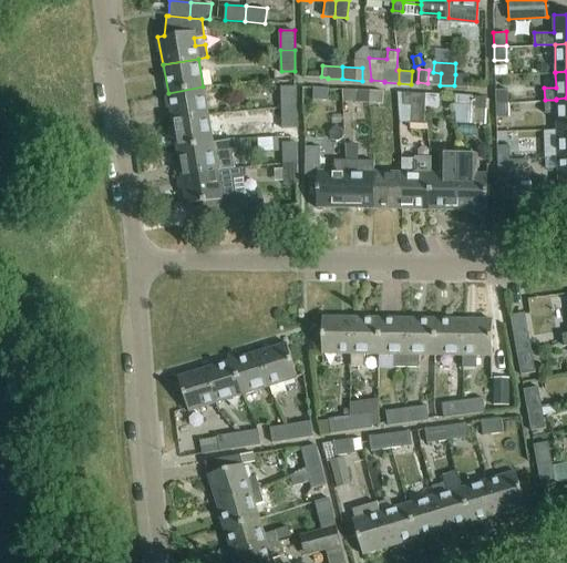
[(467,74),(455,74),(454,85),(467,86),(467,74)]
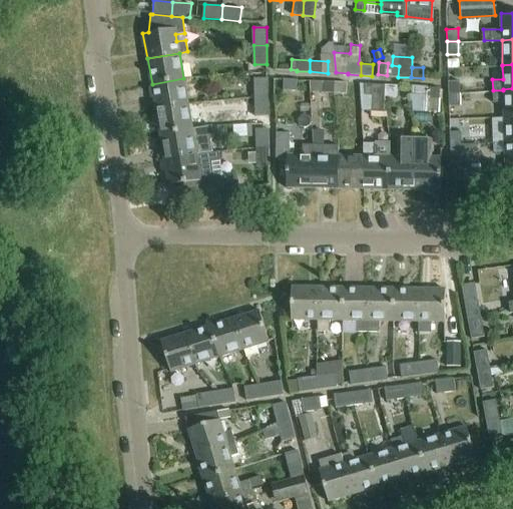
[(254,78),(255,96),(269,96),(268,77),(254,78)]
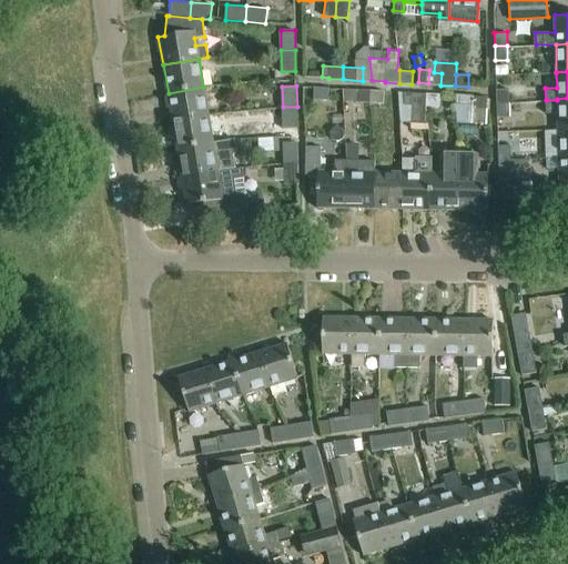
[(173,121),(209,114),(203,87),(169,93),(173,121)]
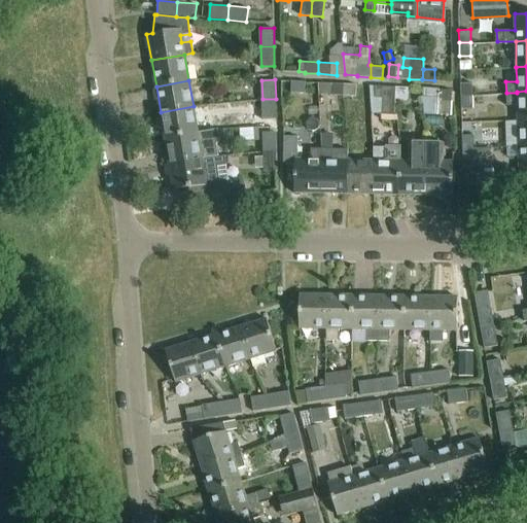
[(304,93),(305,82),(292,81),(291,92),(304,93)]
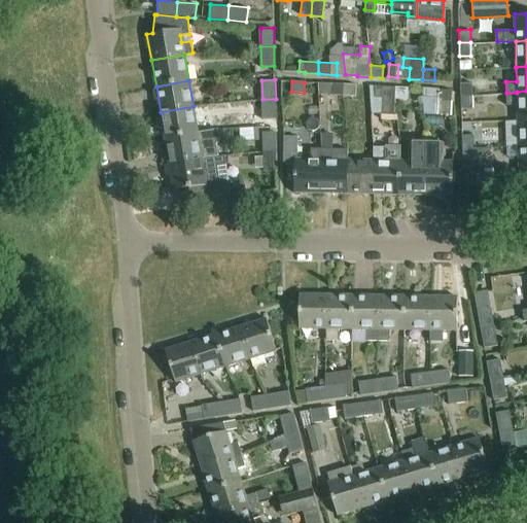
[(460,95),(472,95),(471,81),(460,81),(460,95)]
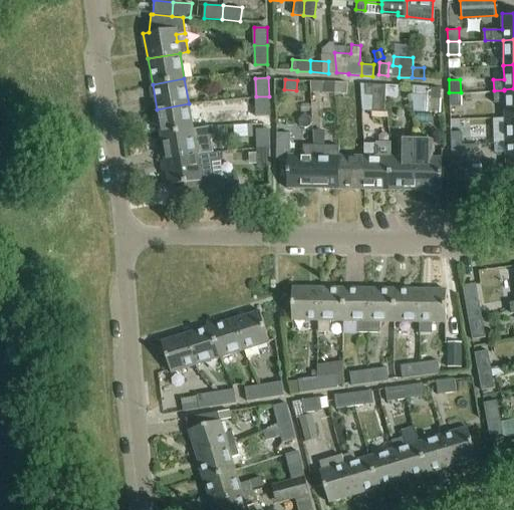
[(322,91),(334,92),(334,91),(334,82),(323,81),(322,91)]
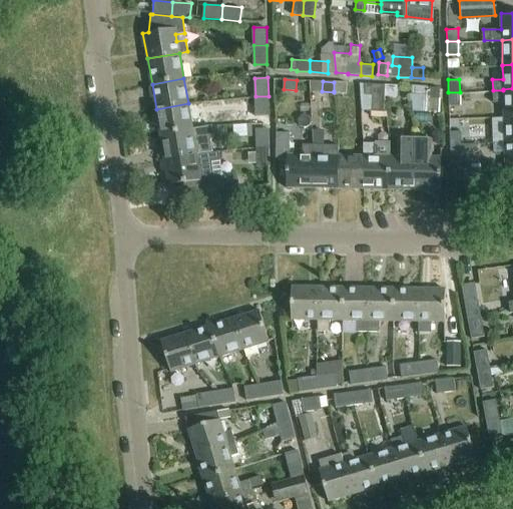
[(347,82),(334,82),(334,91),(334,92),(346,93),(347,82)]
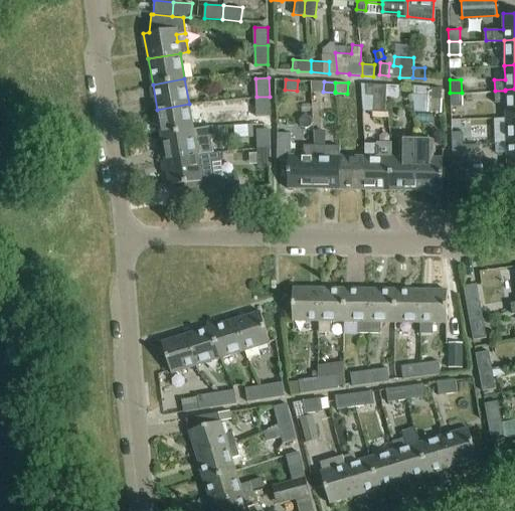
[(385,96),(386,96),(386,86),(361,83),(362,108),(365,108),(365,109),(373,109),(373,115),(388,116),(388,111),(384,111),(385,96)]
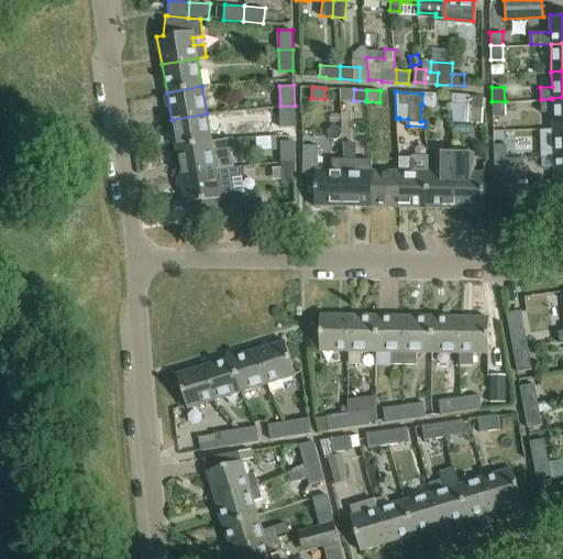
[(481,119),(482,97),(483,94),(451,91),(452,119),(467,120),(468,118),(481,119)]
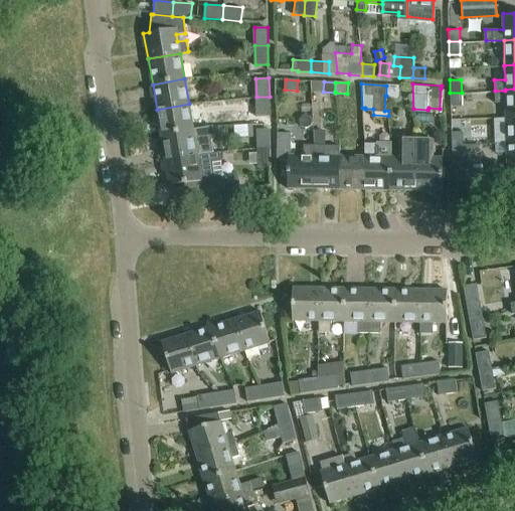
[(398,87),(386,86),(386,96),(397,97),(398,87)]
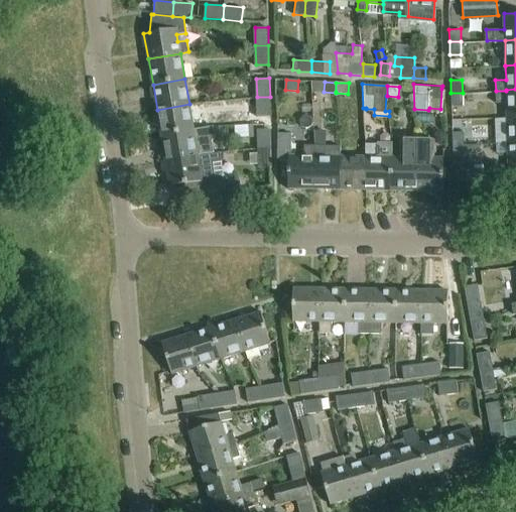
[(506,91),(507,117),(515,116),(515,89),(506,90),(506,91)]
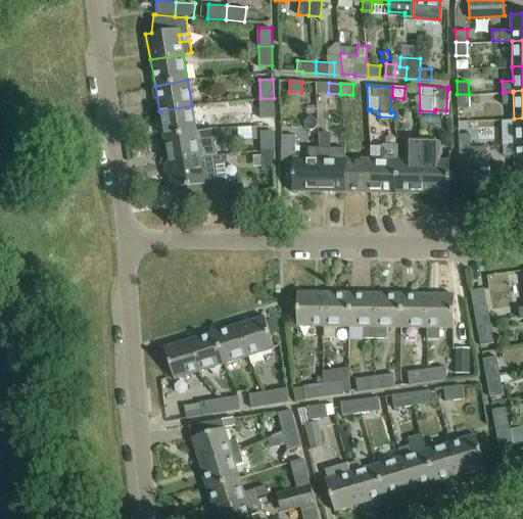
[(469,94),(457,94),(458,106),(469,106),(469,94)]
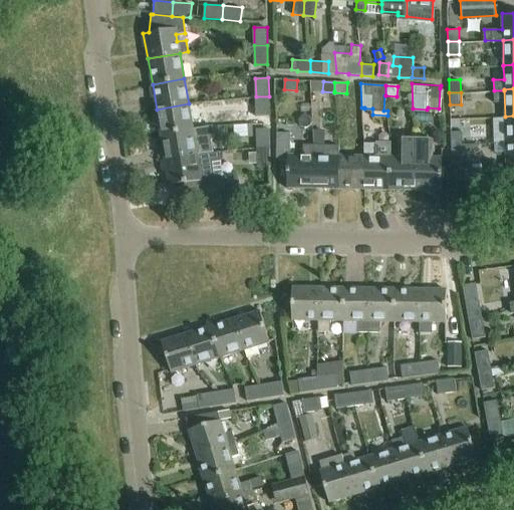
[(270,115),(269,96),(256,96),(257,115),(270,115)]
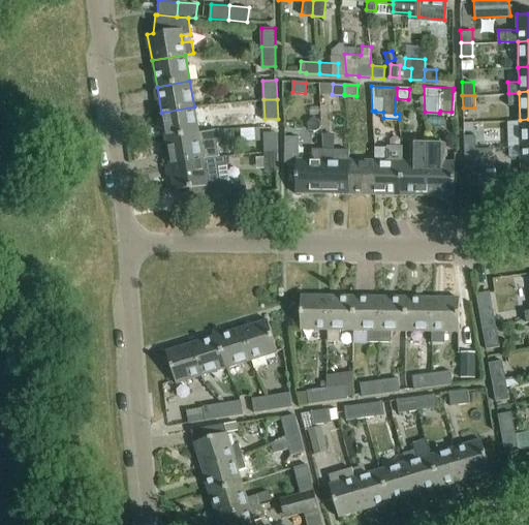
[(166,139),(198,131),(194,106),(161,113),(166,139)]
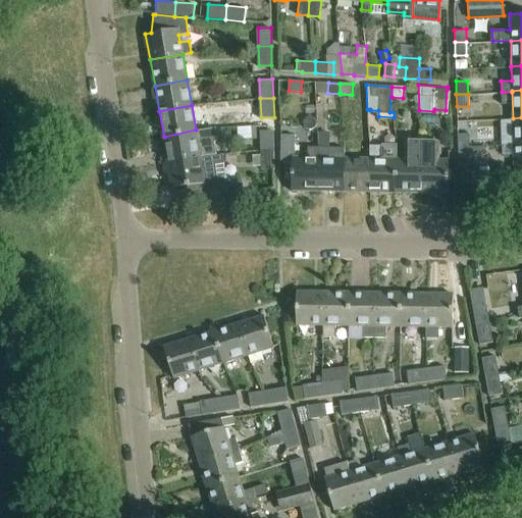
[(521,117),(513,118),(514,144),(521,143),(521,117)]
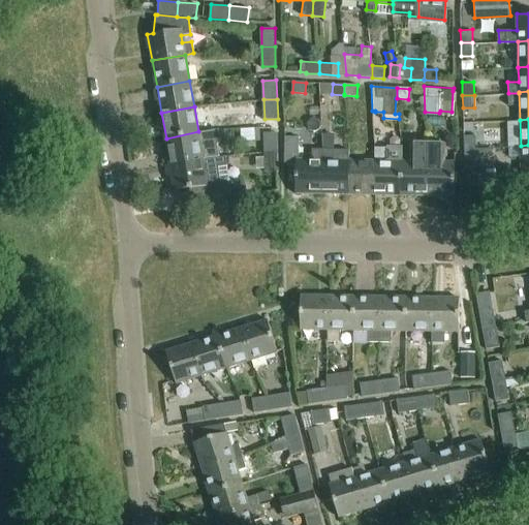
[(166,139),(170,163),(213,155),(219,154),(217,144),(221,139),(219,128),(198,131),(166,139)]
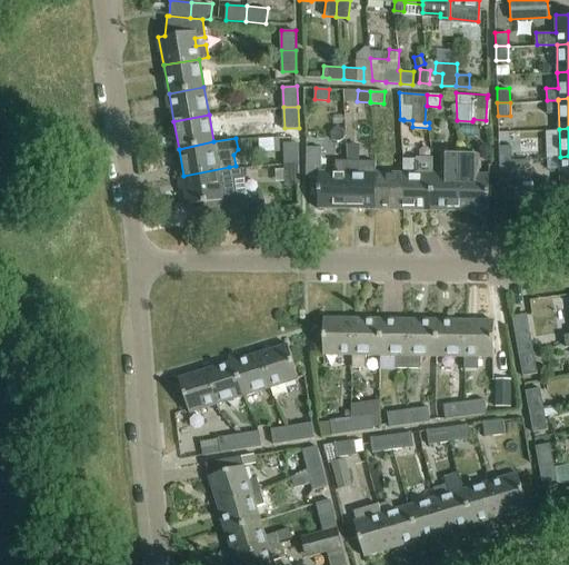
[(286,164),(300,162),(299,141),(285,142),(286,164)]
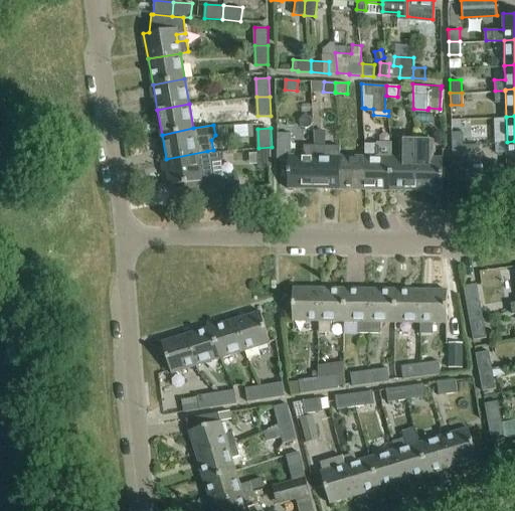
[(451,131),(452,144),(463,143),(463,131),(451,131)]
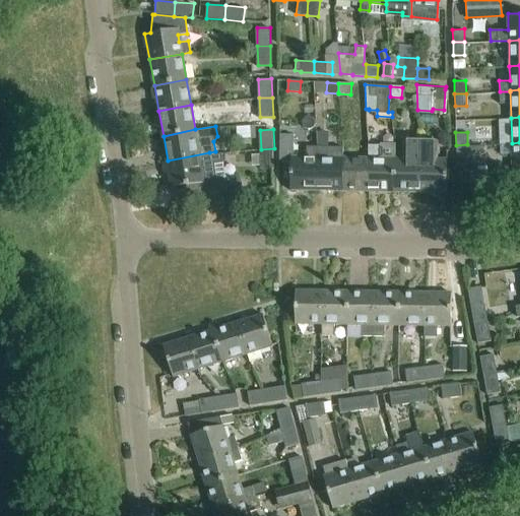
[(317,191),(318,156),(294,155),(294,134),(279,134),(279,160),(290,160),(290,190),(317,191)]
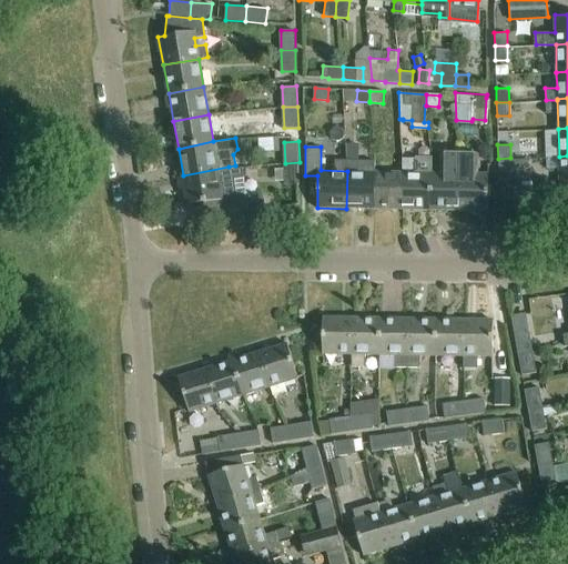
[(444,172),(432,172),(432,210),(459,211),(459,152),(444,151),(444,172)]
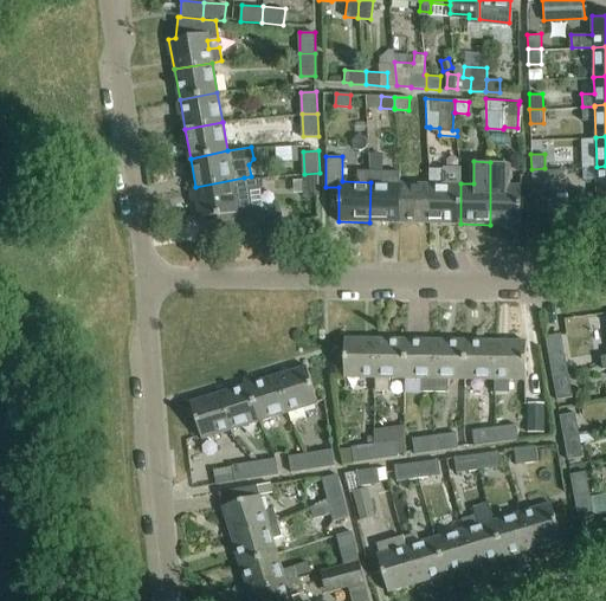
[(491,162),(490,162),(490,225),(521,225),(522,185),(507,185),(508,166),(491,166),(491,162)]
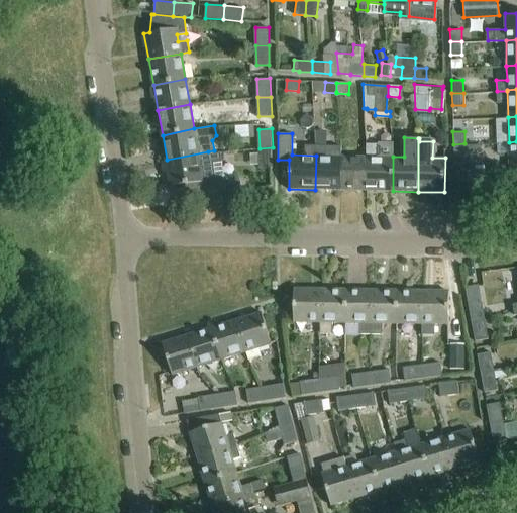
[(379,141),(379,142),(367,142),(367,157),(367,191),(393,191),(393,157),(393,141),(379,141)]
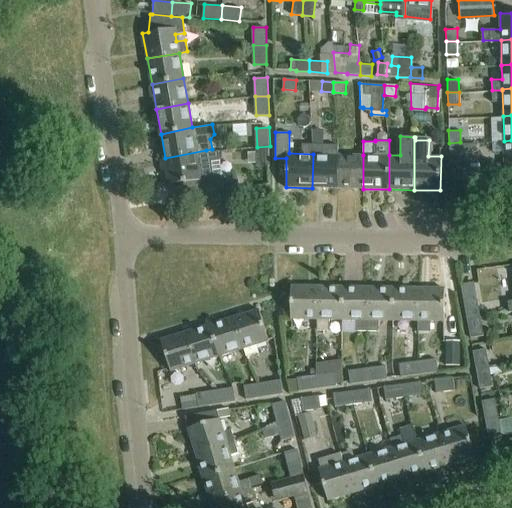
[(461,155),(460,142),(449,143),(449,155),(461,155)]
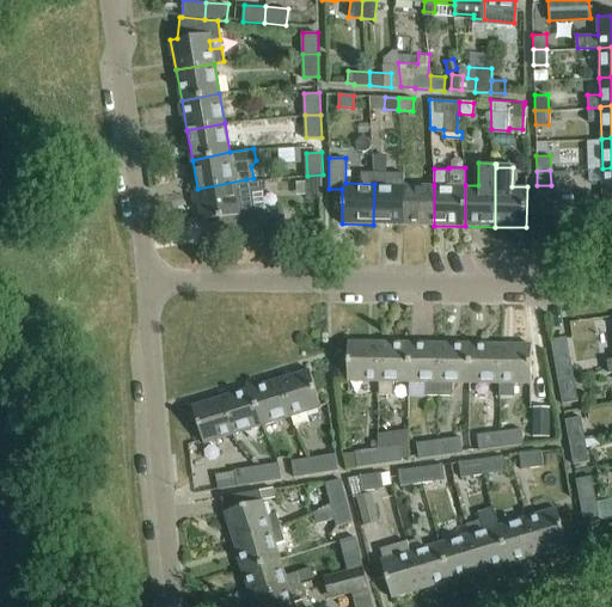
[(324,197),(323,175),(307,176),(308,197),(324,197)]
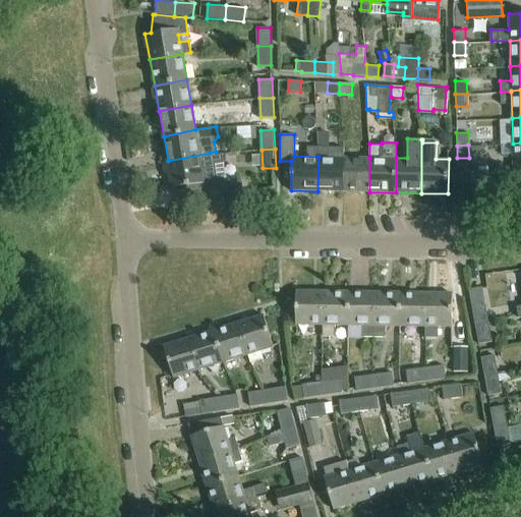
[(209,154),(168,161),(173,187),(200,182),(203,194),(230,189),(227,175),(218,177),(215,162),(223,161),(222,153),(209,154)]
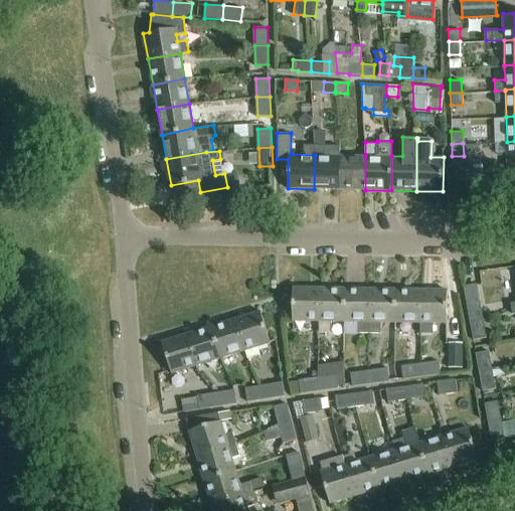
[(315,155),(314,189),(340,189),(341,155),(315,155)]
